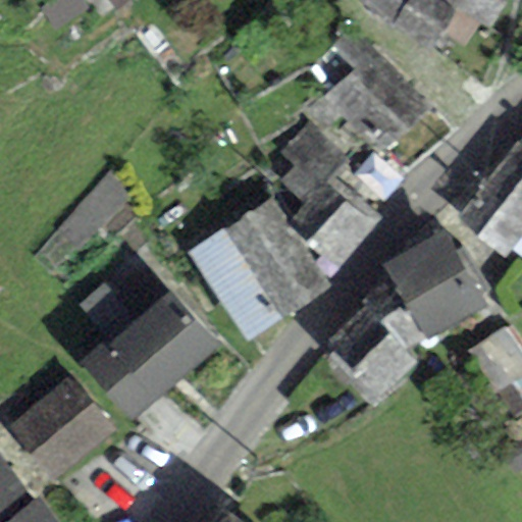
[(123,0),(106,0),(114,9),(123,0)]
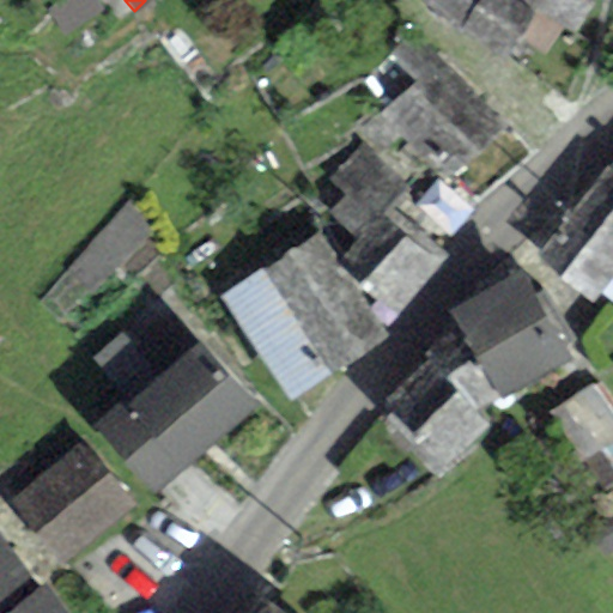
[(516,0),(420,0),(418,4),(505,61),(536,14),(516,0)]
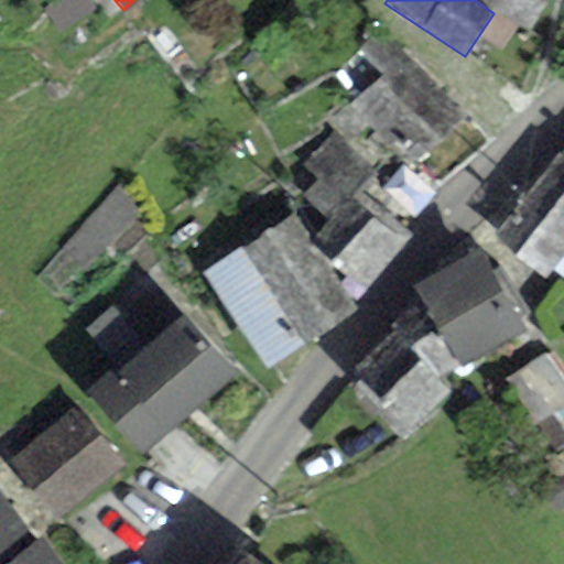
[(543,0),(475,0),(494,13),(524,32),(543,0)]
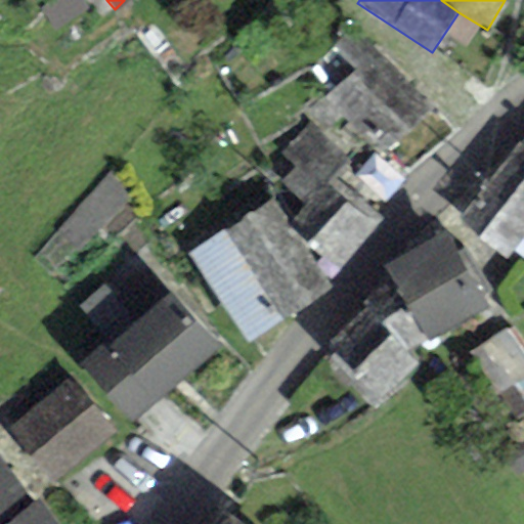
[(354,27),(332,48),(353,71),(328,95),(388,157),(435,111),(354,27)]
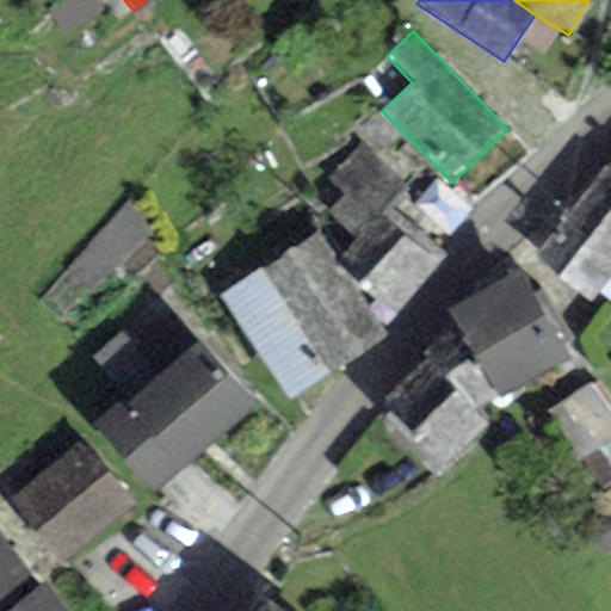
[(405,186),(356,146),(327,179),(344,193),(327,214),(358,239),(344,257),(366,275),(359,283),(396,314),(444,257),(386,209),(405,186)]
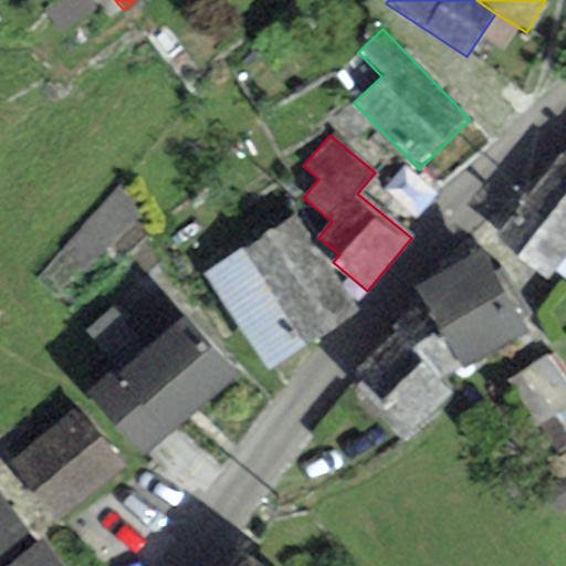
[(565,249),(565,164),(558,158),(494,240),(544,278),(565,249)]
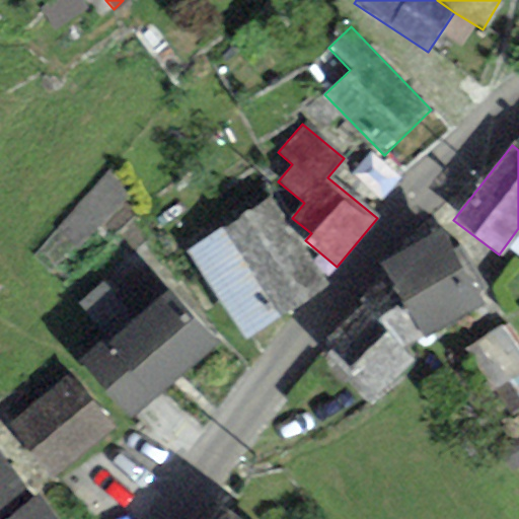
[(184,251),(243,340),(328,285),(270,196),(184,251)]
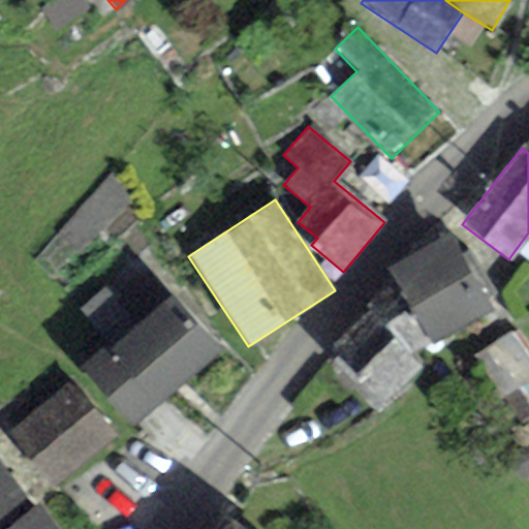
[(428,340),(432,347),(495,311),(488,299),(495,294),(469,251),(463,255),(450,232),(386,268),(395,281),(428,340)]
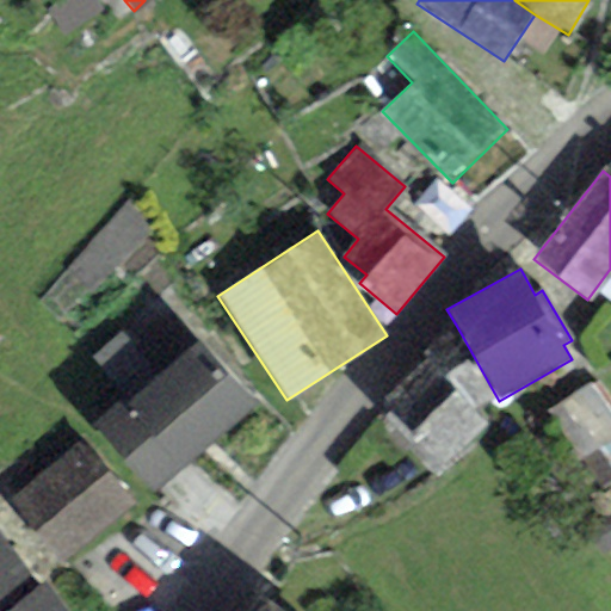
[(158,298),(88,358),(124,399),(93,425),(153,494),(253,409),(158,298)]
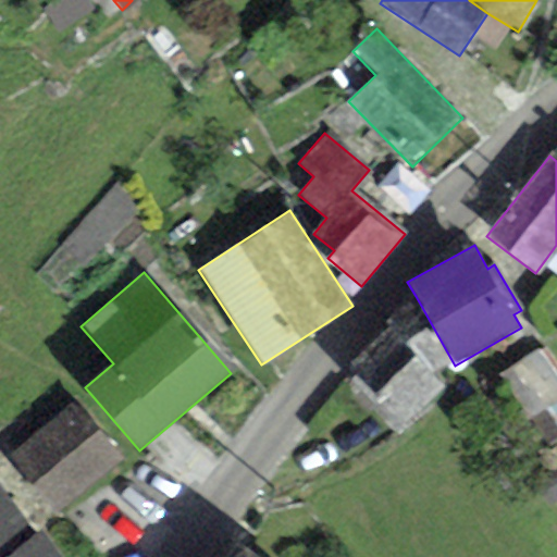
[(341,373),(397,433),(446,390),(431,378),(450,358),(416,296),(385,323),(391,327),(341,373)]
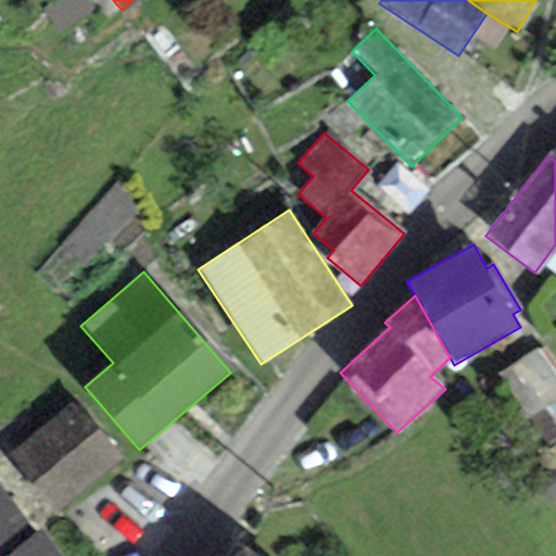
[(555,442),(555,369),(540,345),(496,375),(528,420),(531,418),(551,446),(555,442)]
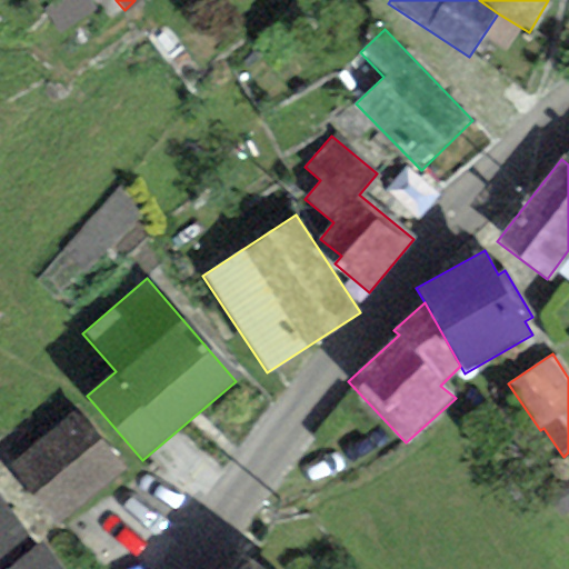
[(122,469),(72,412),(10,466),(59,523),(122,469)]
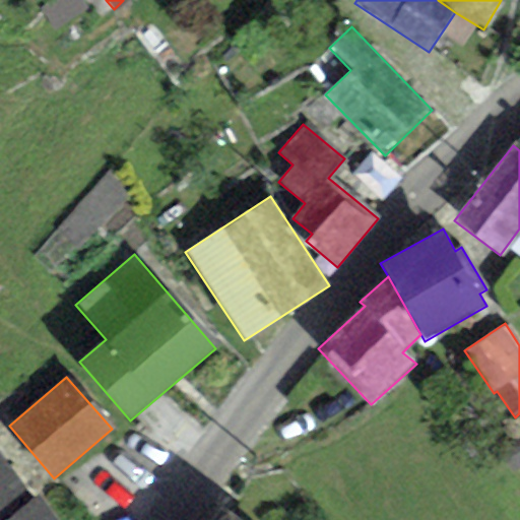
[(0,455),(0,519),(5,519),(34,499),(0,455)]
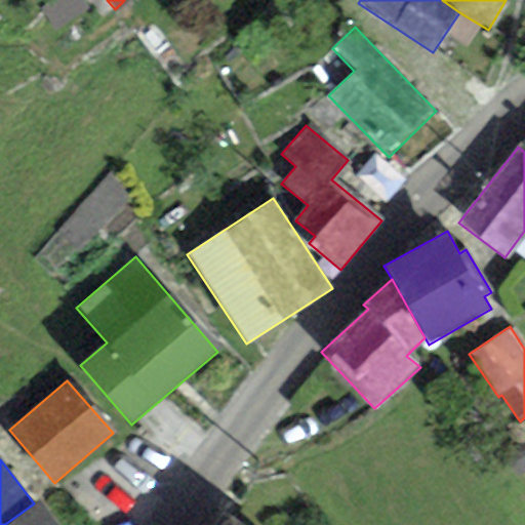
[(57,524),(39,500),(34,503),(5,524),(57,524)]
